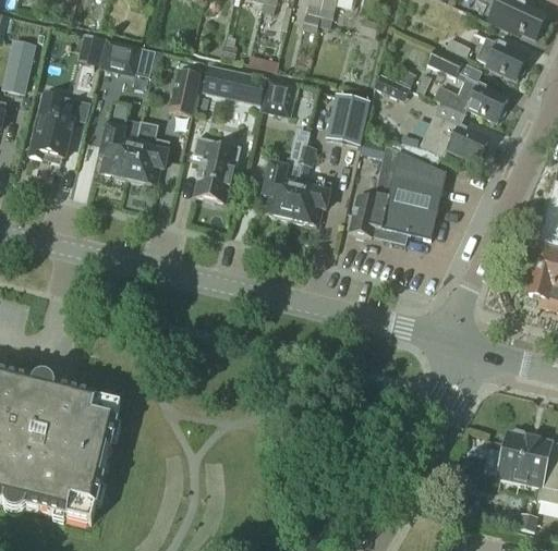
[(308,0),(306,13),(320,16),(324,0),(308,0)]
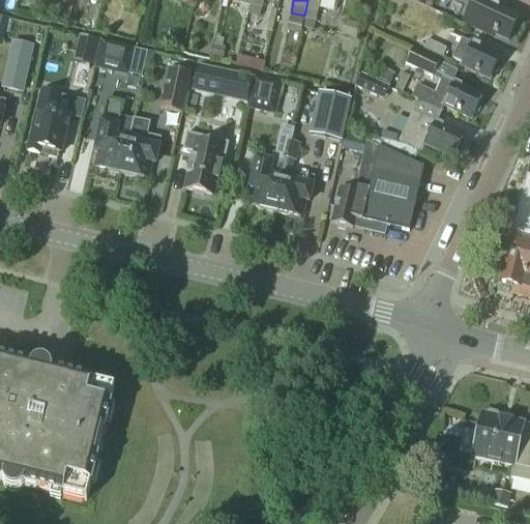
[(307,0),(304,16),(302,24),(313,26),(315,18),(319,0),(307,0)]
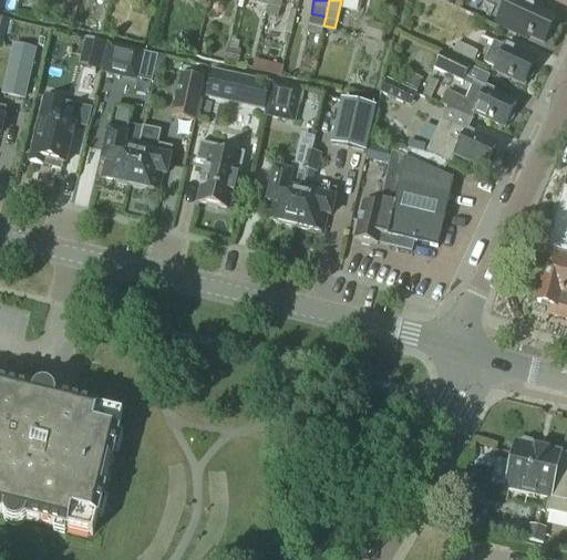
[(556,16),(523,0),(505,0),(496,20),(527,34),(528,32),(545,39),(556,16)]
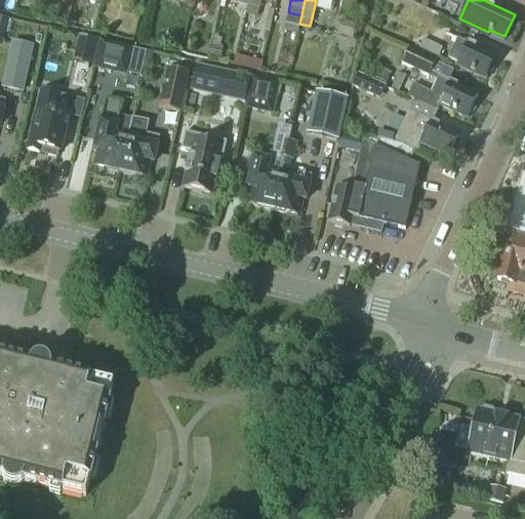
[(297,31),(298,24),(300,16),(287,13),(283,27),(297,31)]
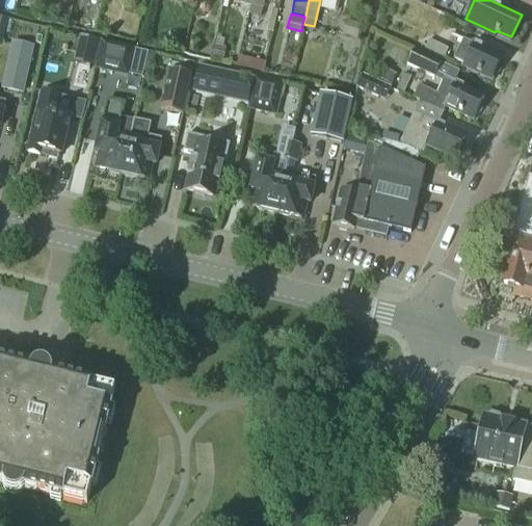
[(362,20),(346,16),(342,31),(356,35),(362,20)]
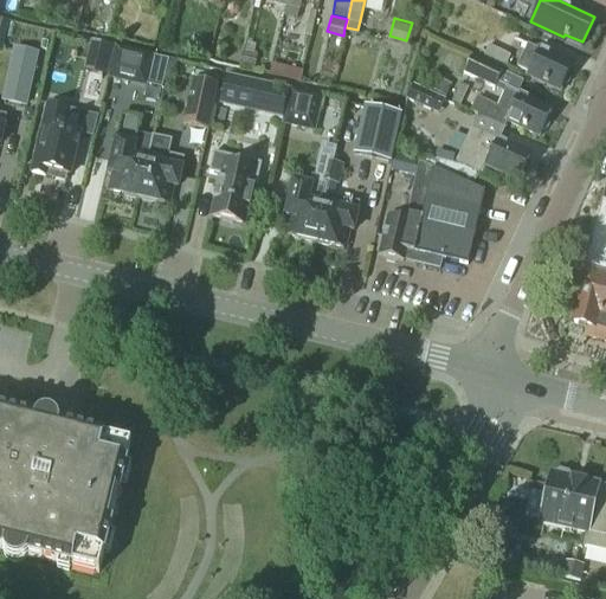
[(94,37),(94,38),(88,64),(107,69),(113,42),(94,37)]
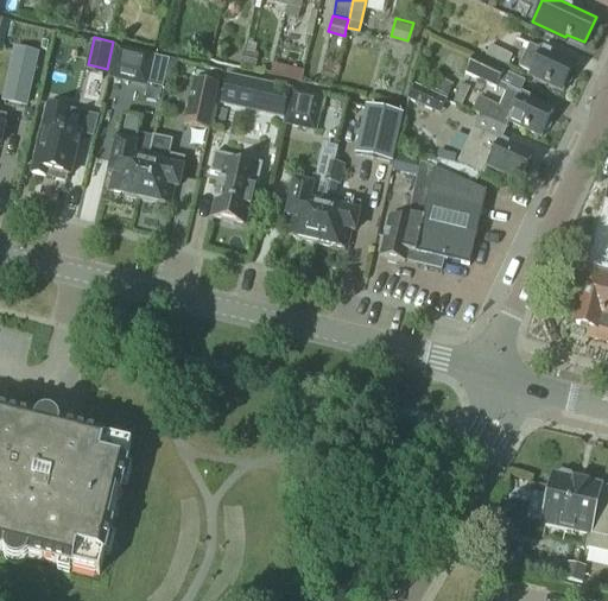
[(563,87),(575,61),(531,39),(520,62),(531,68),(530,71),(563,87)]
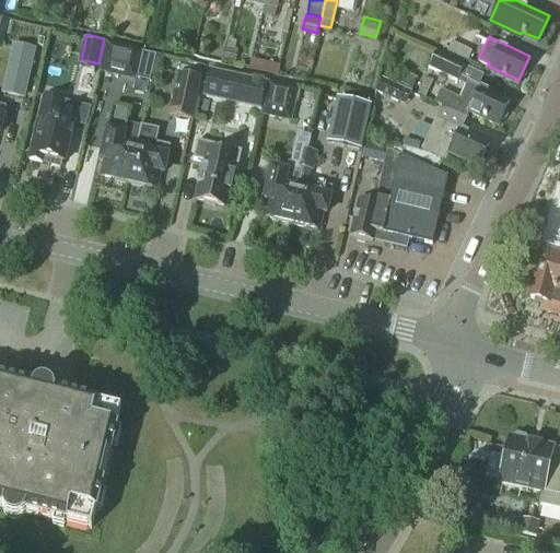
[(445,50),(465,60),(471,47),(451,38),(445,50)]
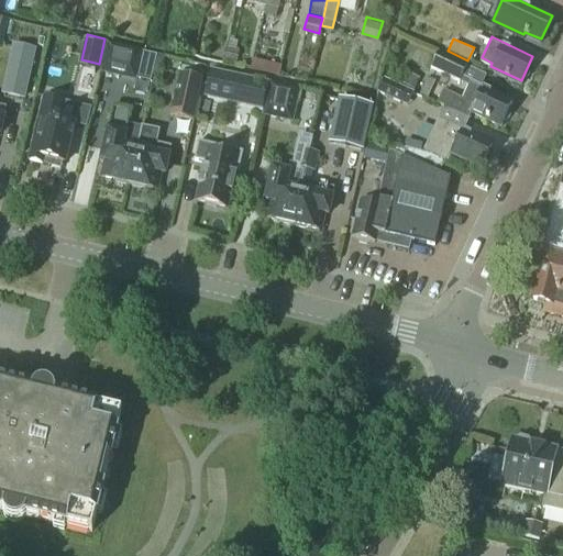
[(108,41),(101,67),(135,75),(136,71),(141,48),(108,41)]
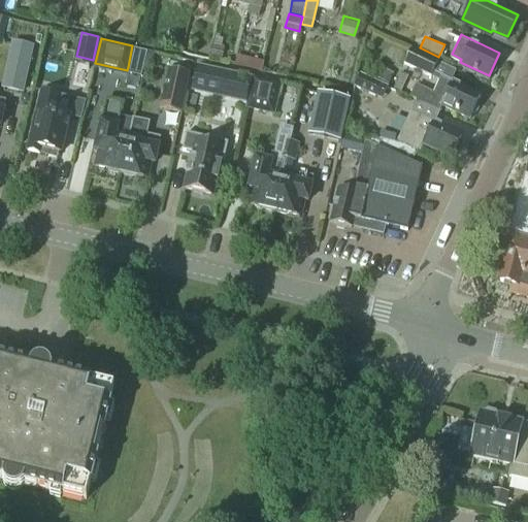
[(13,39),(3,84),(21,88),(31,43),(13,39)]
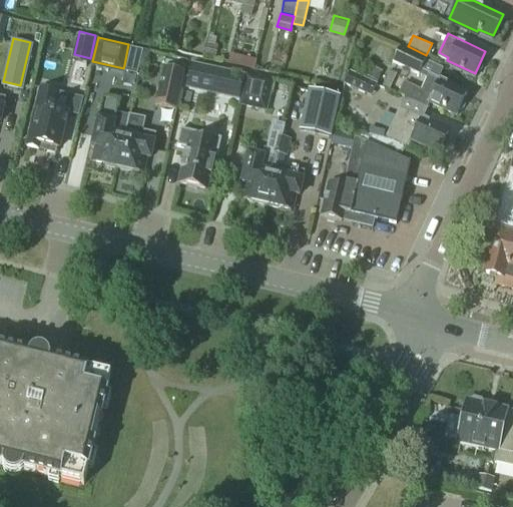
[(204,52),(215,54),(217,42),(206,40),(204,52)]
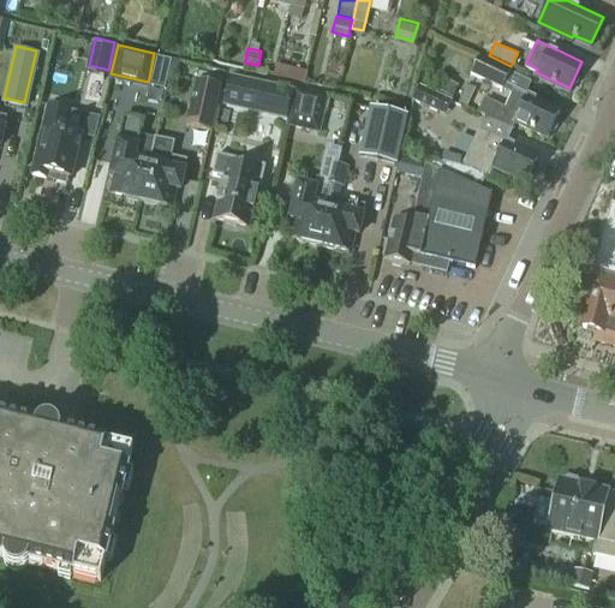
[(478,54),(470,71),(501,85),(513,90),(506,106),(497,102),(484,96),(477,109),(490,115),(491,115),(511,125),(514,118),(515,118),(548,133),(560,108),(503,82),(503,81),(509,69),(478,54)]
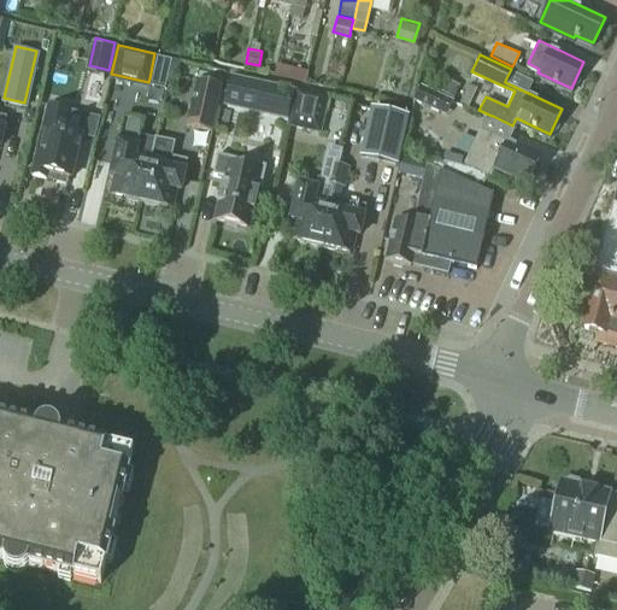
[(197,76),(198,76),(188,123),(211,128),(221,81),(223,72),(199,66),(197,76)]
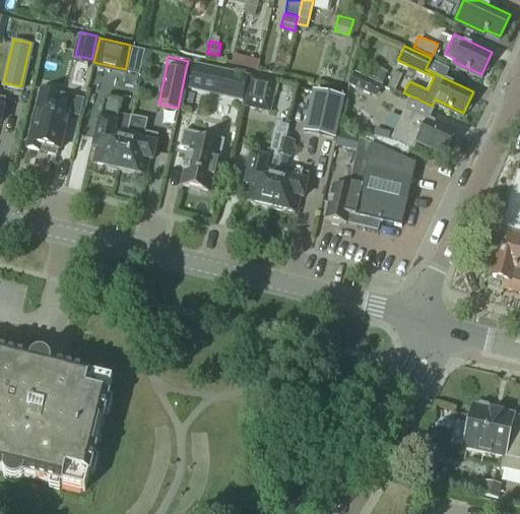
[(251,73),(196,61),(194,60),(188,86),(242,99),(245,100),(251,73)]
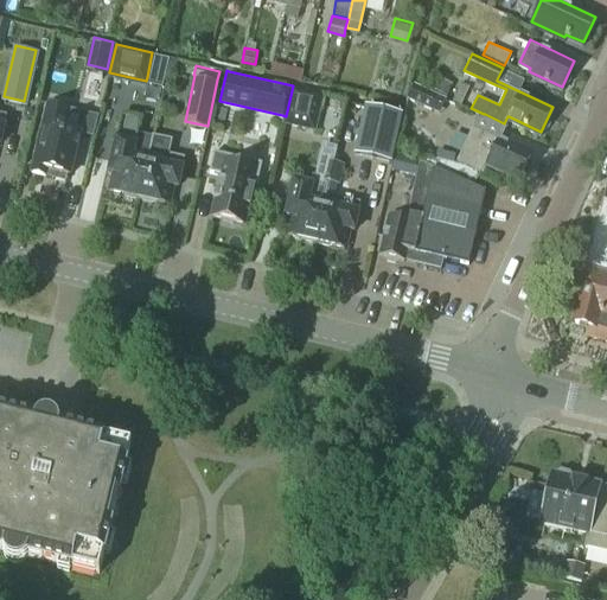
[(452,81),(434,72),(428,85),(446,93),(452,81)]
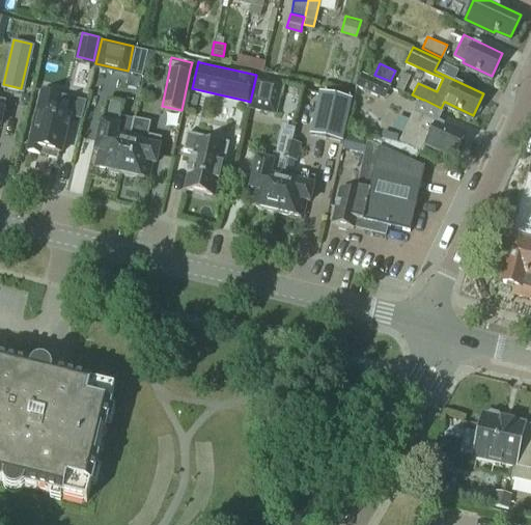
[(356,84),(384,97),(390,84),(362,71),(356,84)]
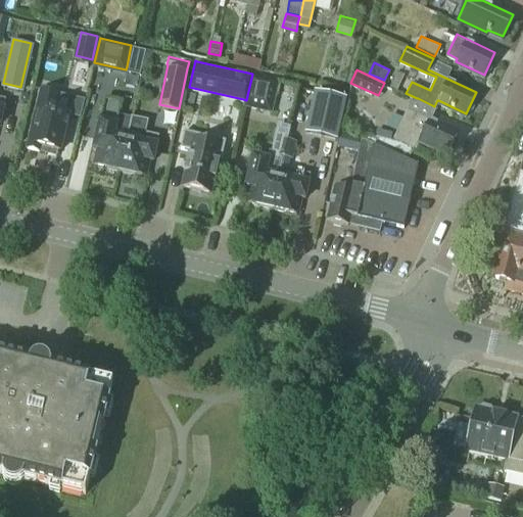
[(403,73),(395,69),(388,86),(396,89),(403,73)]
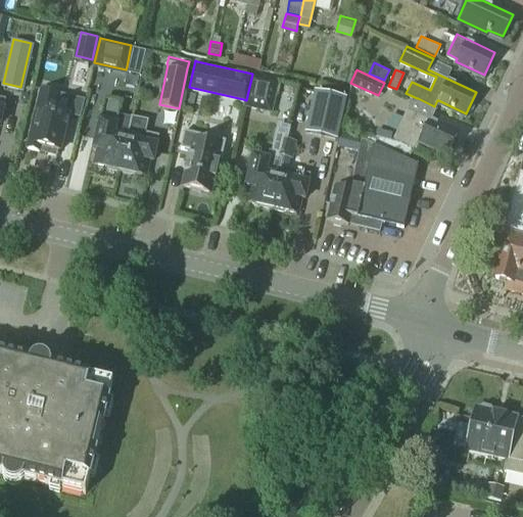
[(243,99),(242,104),(264,108),(271,78),(252,74),(246,100),(243,99)]
